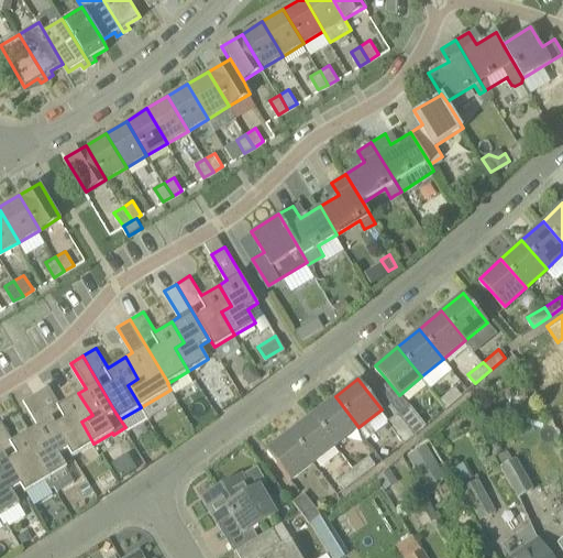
[(92,415),(78,393),(61,404),(48,383),(35,392),(68,448),(73,456),(94,444),(81,422),(92,415)]
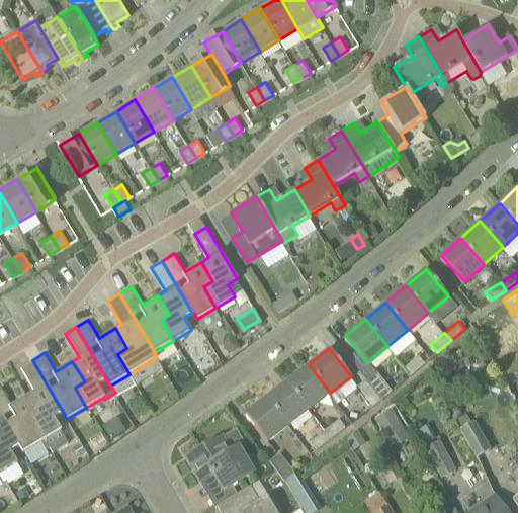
[(404,366),(411,374),(425,362),(419,354),(404,366)]
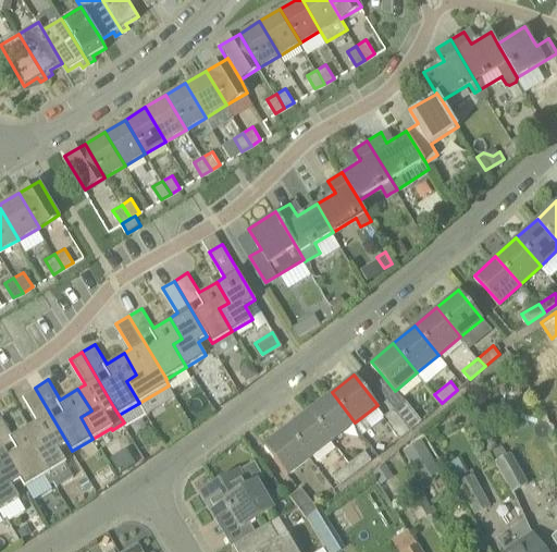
[(59,449),(67,443),(35,388),(22,394),(37,420),(31,425),(44,446),(33,453),(46,474),(66,462),(59,449)]
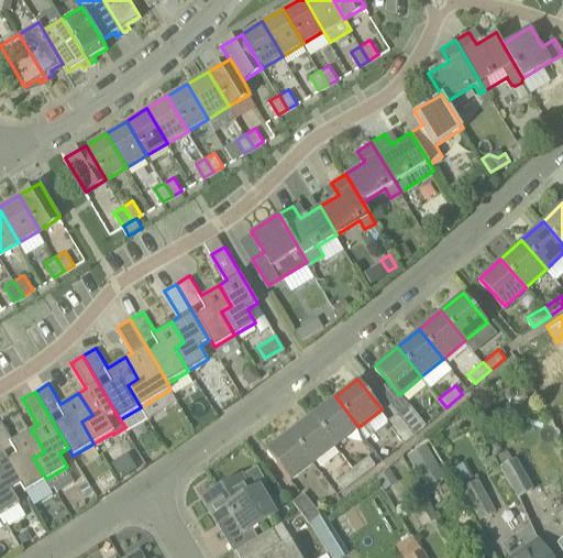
[(312,414),(335,444),(359,427),(335,396),(312,414)]
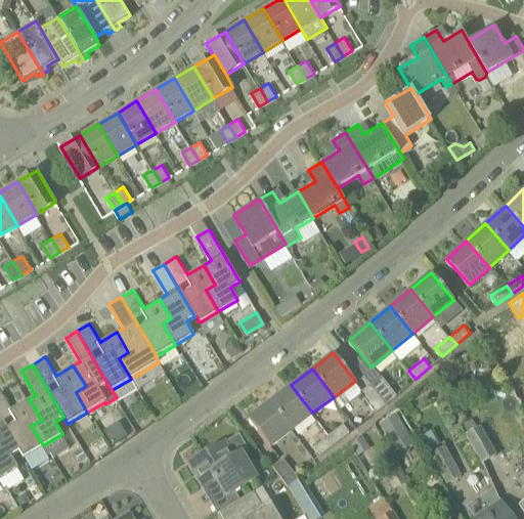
[(370,383),(386,402),(397,394),(381,375),(370,383)]
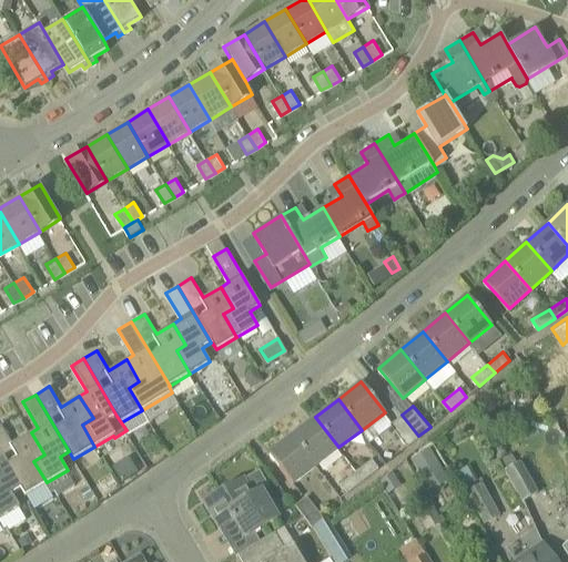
[(418,436),(402,415),(391,423),(407,445),(418,436)]
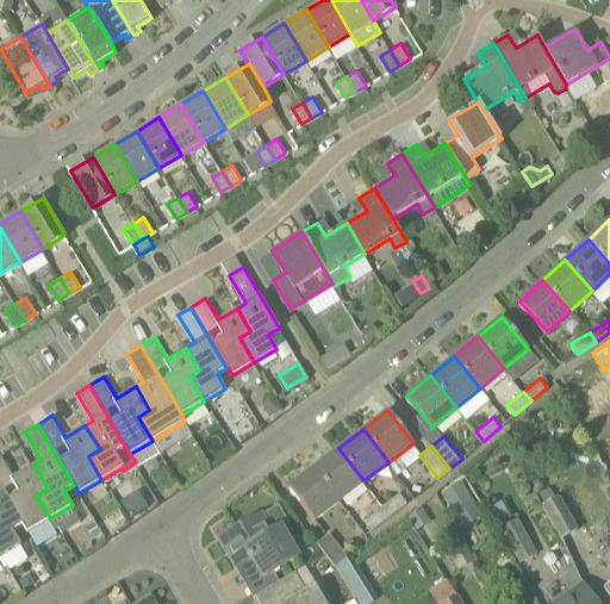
[(338,448),(315,467),(340,499),(363,480),(338,448)]
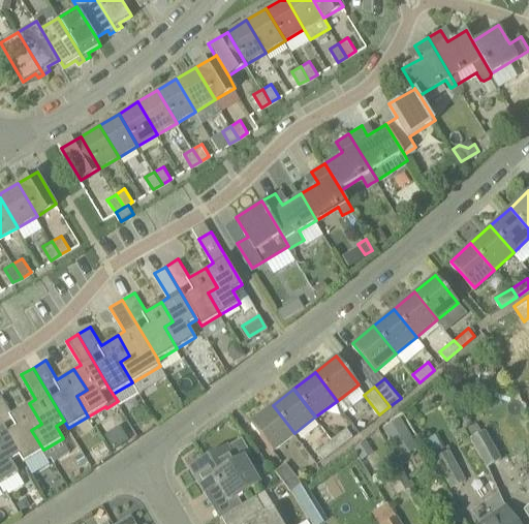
[(0,394),(0,422),(20,455),(24,461),(43,450),(31,430),(41,424),(29,403),(12,413),(1,394),(0,394)]
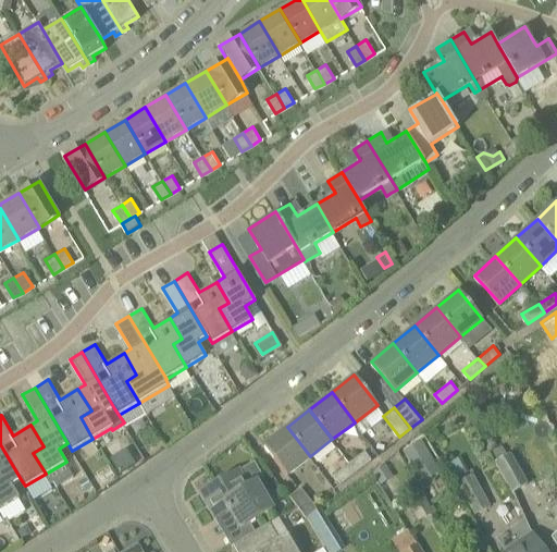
[(310,456),(287,427),(264,444),(287,474),(310,456)]
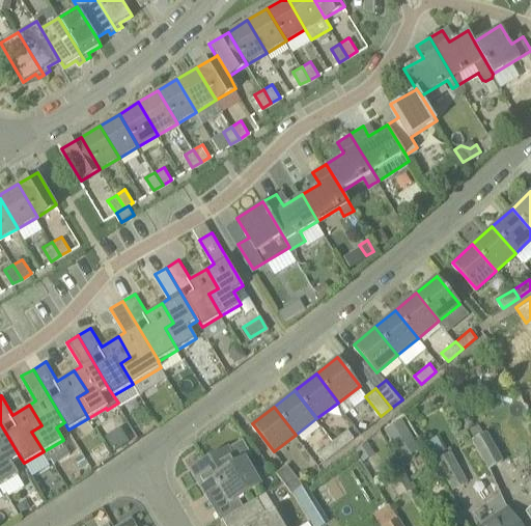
[(385,428),(397,449),(415,438),(402,418),(385,428)]
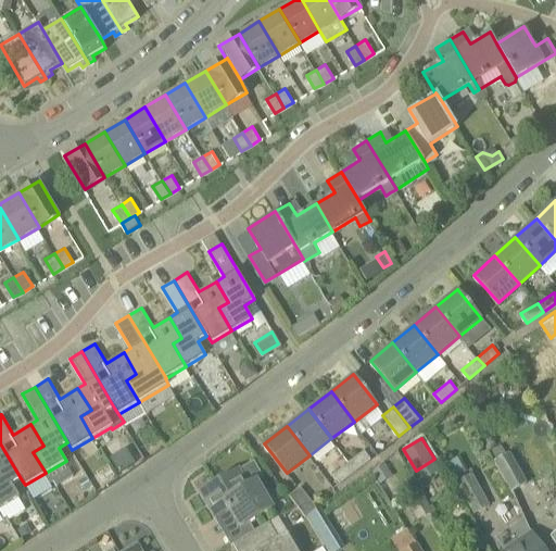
[(11,484),(21,478),(0,443),(0,506),(19,496),(11,484)]
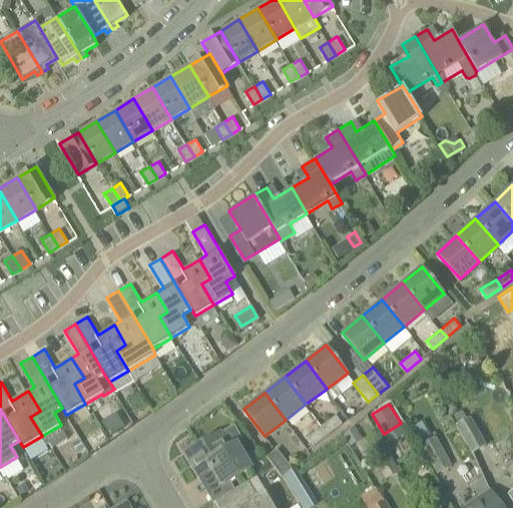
[(336,414),(322,425),(328,433),(342,422),(336,414)]
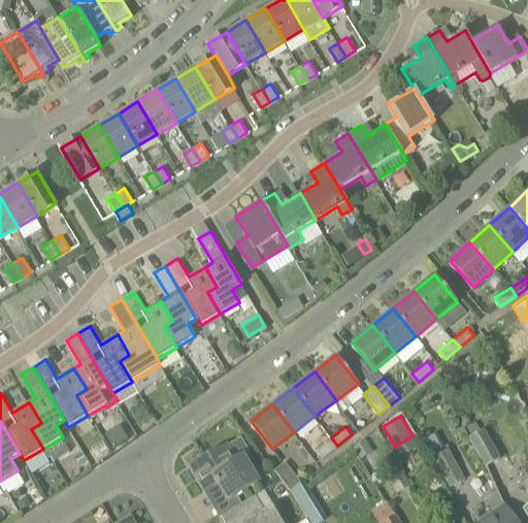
[(469,436),(486,464),(500,456),(485,427),(469,436)]
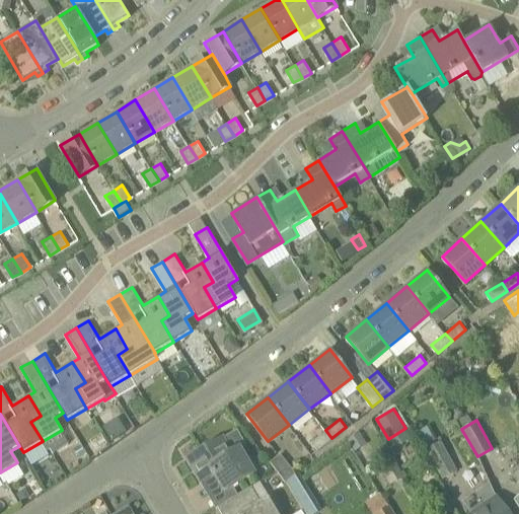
[(331,438),(325,430),(311,441),(317,449),(331,438)]
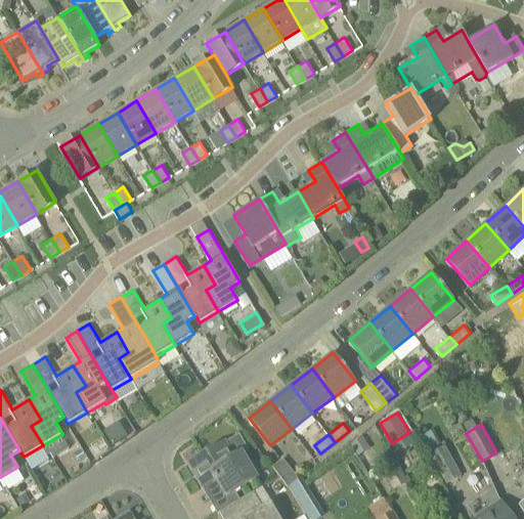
[(366,441),(361,434),(350,441),(356,449),(366,441)]
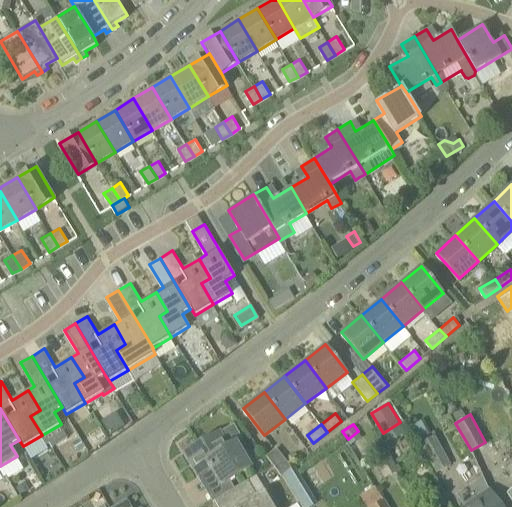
[(250,465),(236,441),(228,445),(220,430),(184,451),(198,474),(211,466),(221,482),(250,465)]
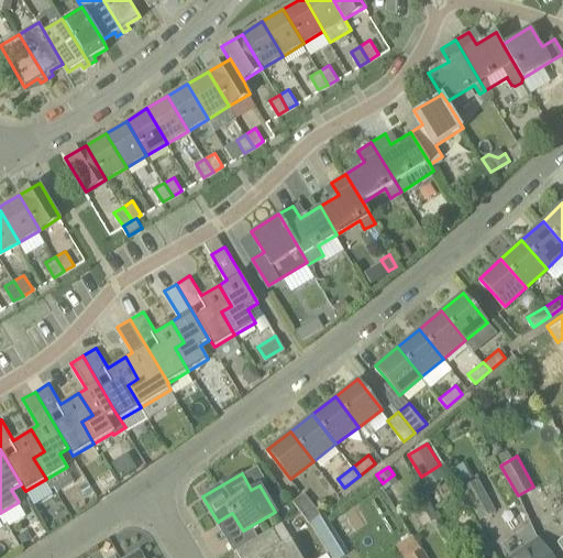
[(495,510),(477,478),(462,488),(479,518),(495,510)]
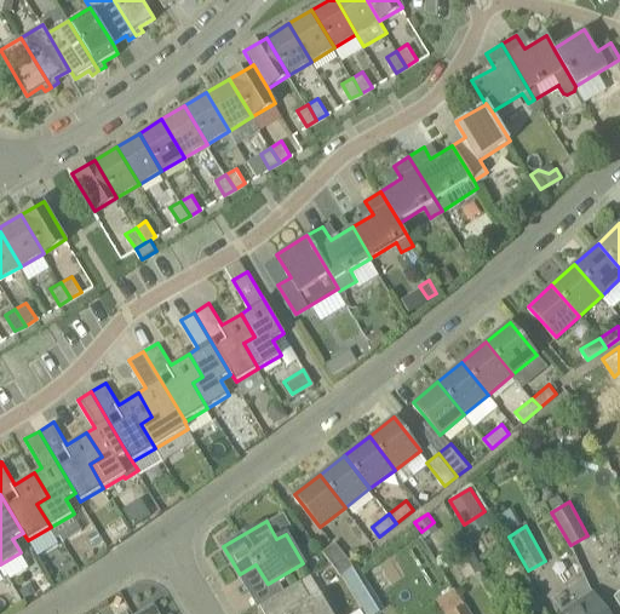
[(102,538),(96,527),(87,532),(93,543),(102,538)]
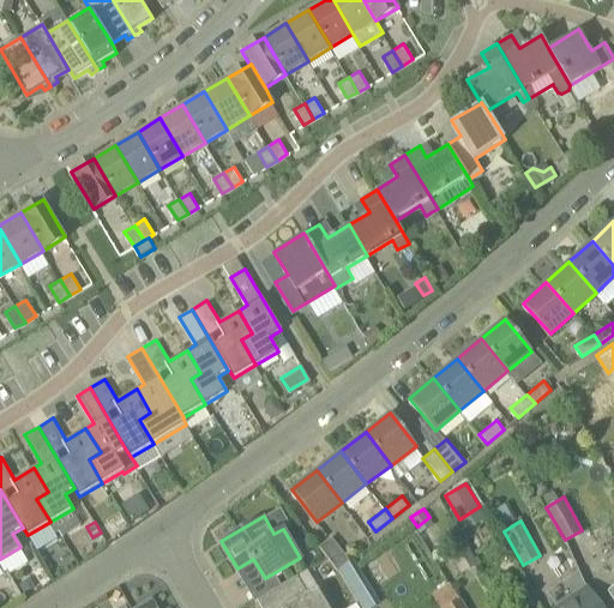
[(332,536),(319,546),(337,570),(351,560),(332,536)]
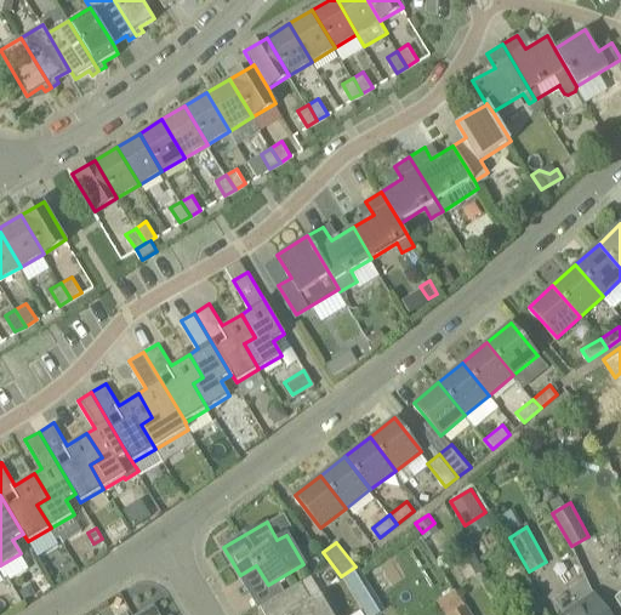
[(454,556),(467,579),(483,569),(469,546),(454,556)]
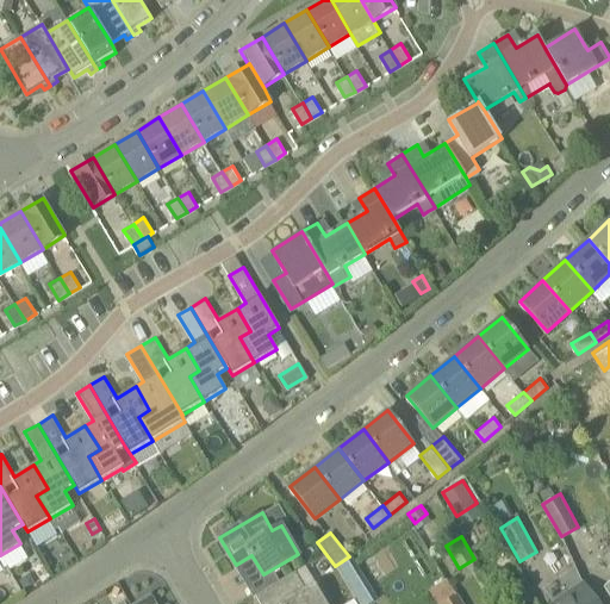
[(367,580),(353,555),(337,565),(352,590),(367,580)]
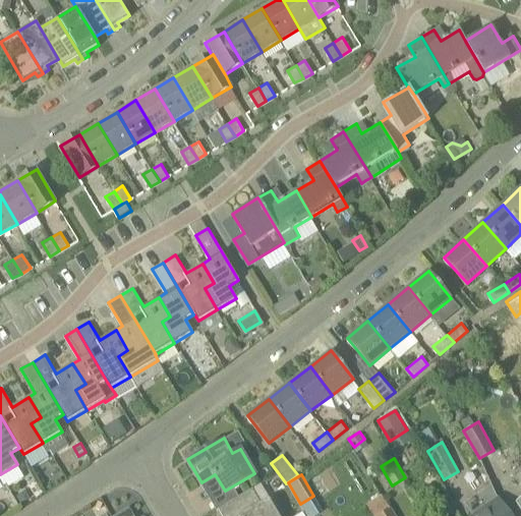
[(262,502),(252,486),(216,508),(220,515),(280,515),(270,498),(262,502)]
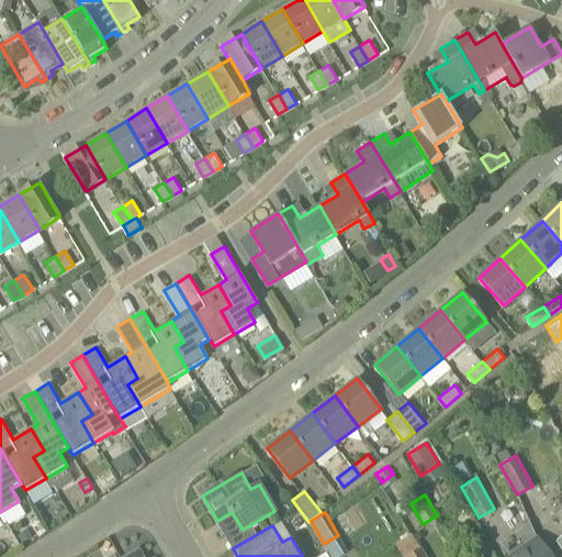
[(551,556),(537,537),(508,556),(507,556),(551,556)]
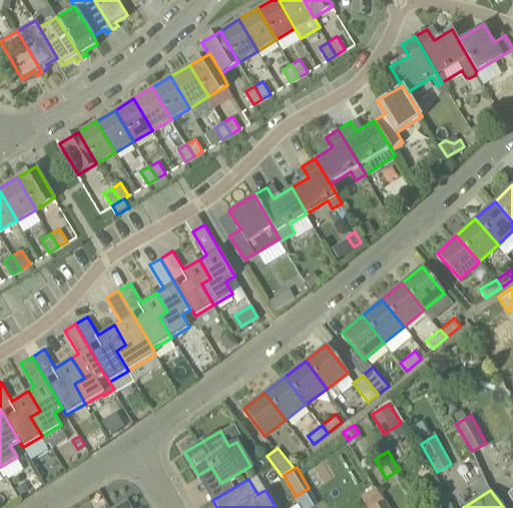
[(368,507),(390,507),(381,491),(365,500),(368,507)]
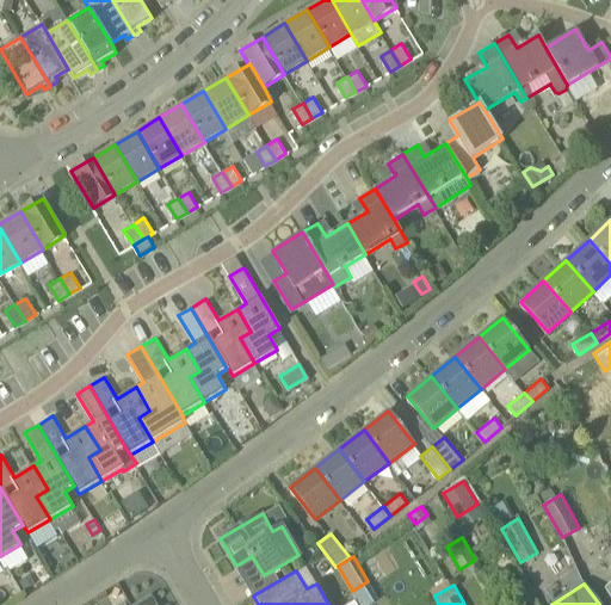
[(159,604),(152,592),(129,604),(159,604)]
